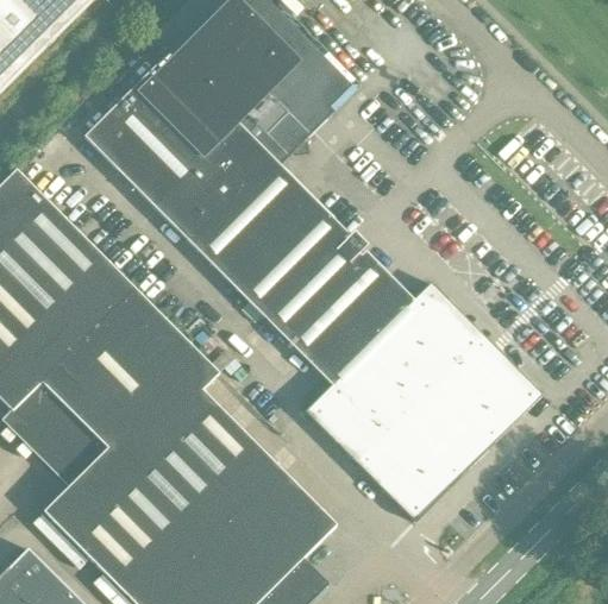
[(0,89),(89,0),(0,0),(0,89)]
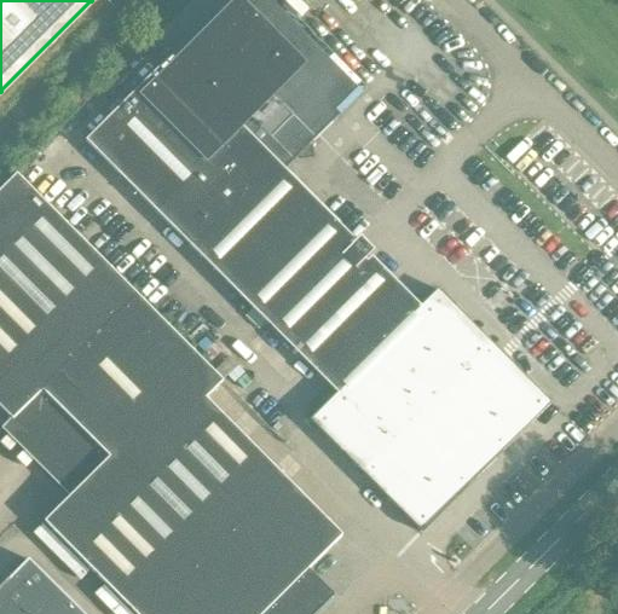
[(365,85),(281,0),(241,0),(234,0),(174,57),(171,52),(85,138),(276,330),(362,245),(283,167),(293,157),(312,155),(311,139),(365,85)]
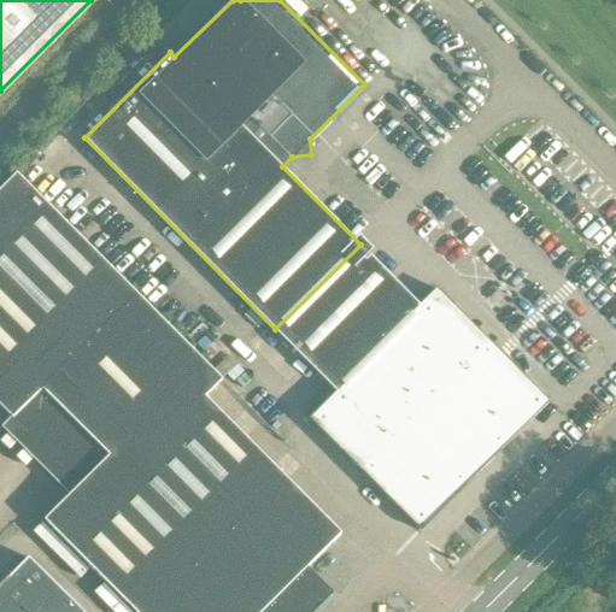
[(0,405),(11,416),(77,483),(95,501),(204,394),(221,377),(16,171),(0,186),(0,405)]
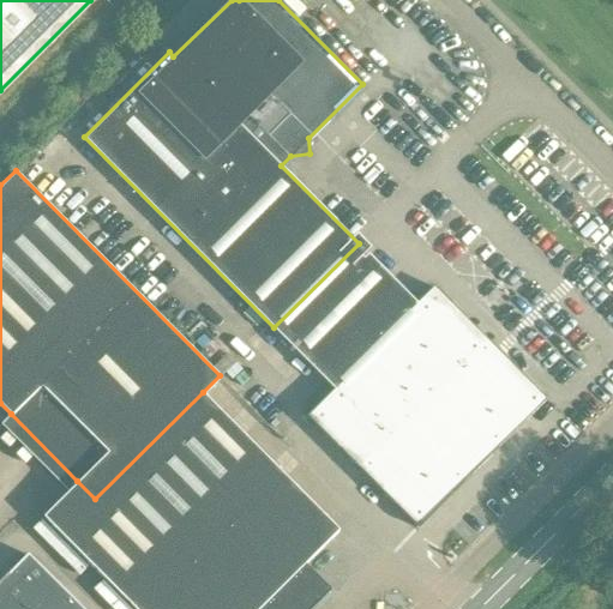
[(359,243),(274,327),(332,387),(306,414),(416,525),(546,397),(433,284),(416,300),(359,243)]
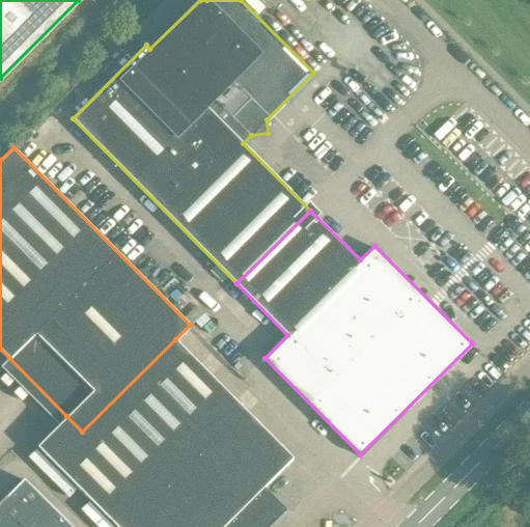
[(267,526),(285,508),(263,487),(293,458),(175,339),(82,432),(66,416),(36,446),(117,526),(267,526)]
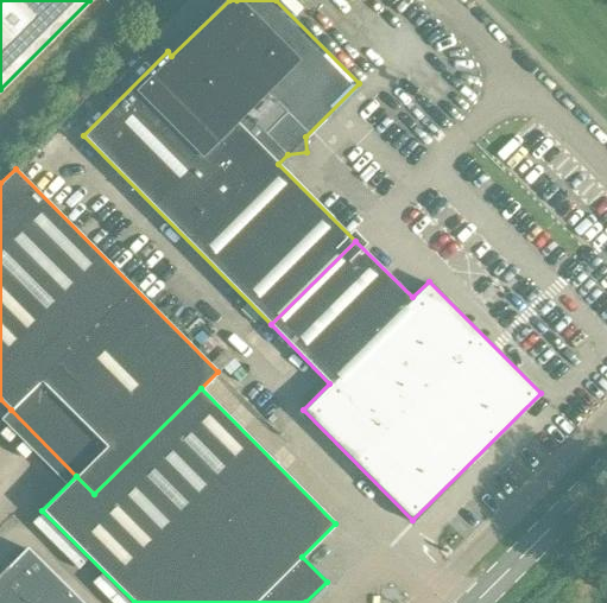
[(0,582),(21,602),(42,602),(63,583),(26,547),(6,567),(0,572),(0,582)]
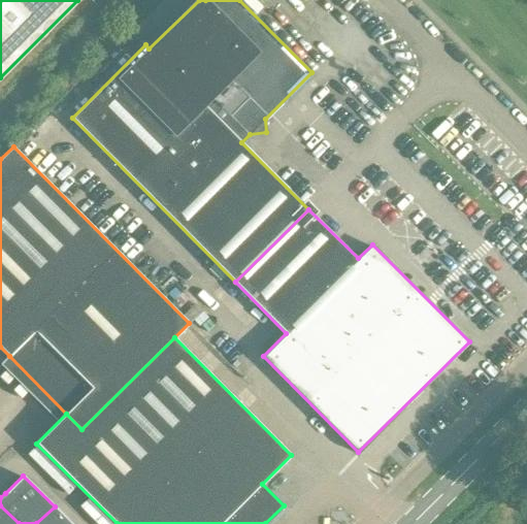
[(0,523),(19,523),(0,505),(0,523)]
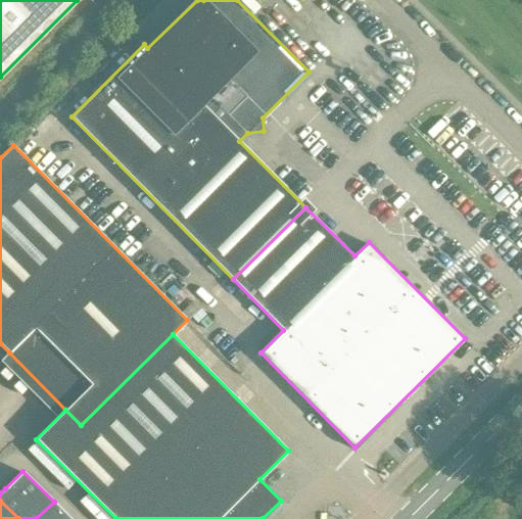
[(36,518),(72,518),(54,502),(36,518)]
